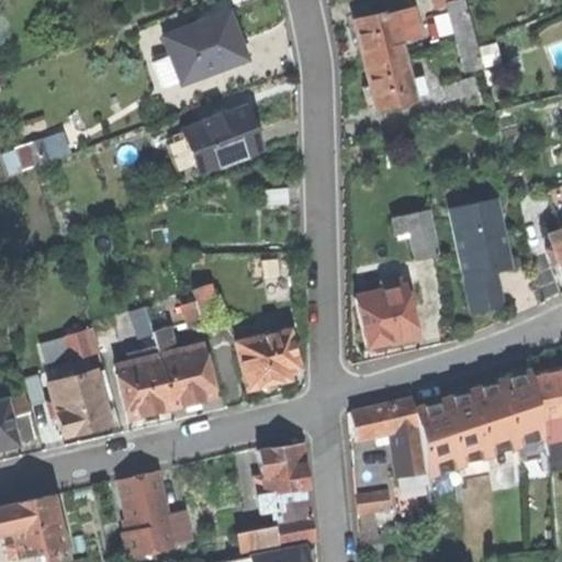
[(448,6),(463,2),(462,0),(433,0),(436,9),(448,6)]
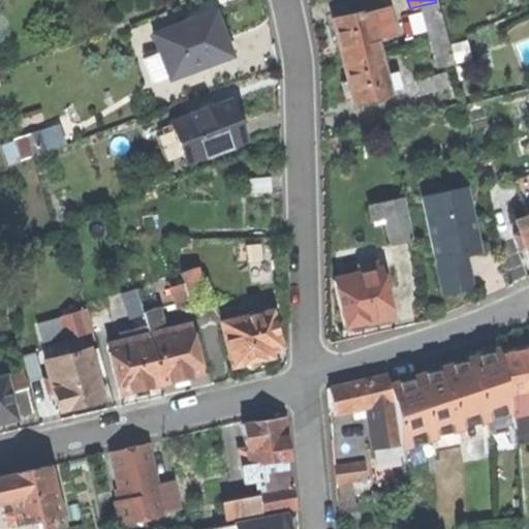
[(445,37),(436,2),(422,5),(431,40),(445,37)]
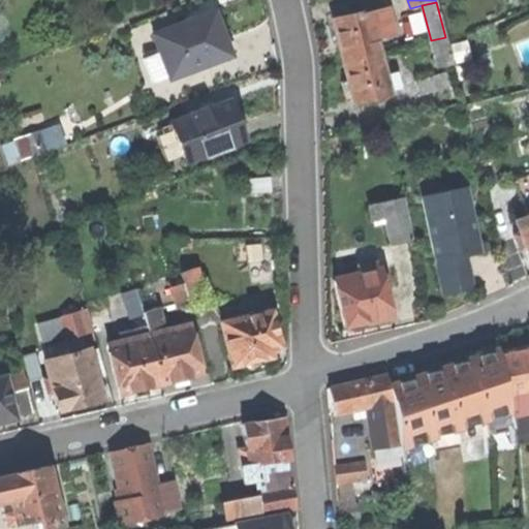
[(389,8),(370,12),(376,37),(395,33),(389,8)]
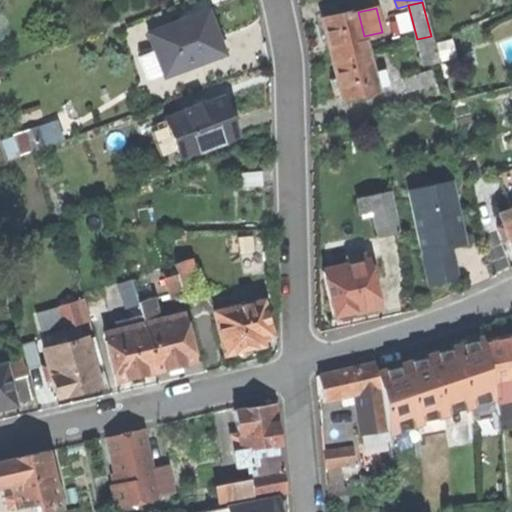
[(364,36),(358,12),(357,9),(321,18),(325,33),(325,37),(326,39),(331,60),(367,51),(364,36)]
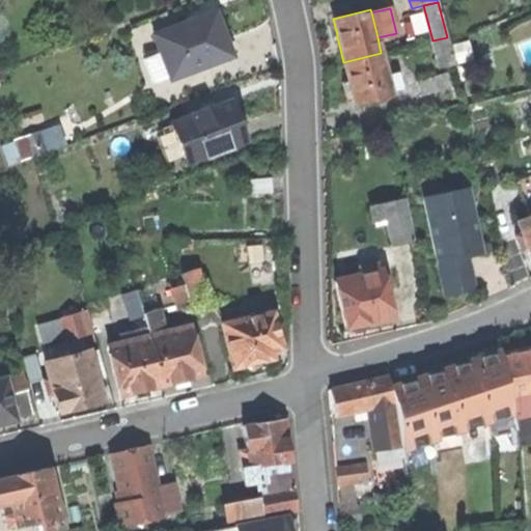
[(161,53),(169,77),(170,78),(230,55),(215,12),(188,23),(154,35),(161,53)]
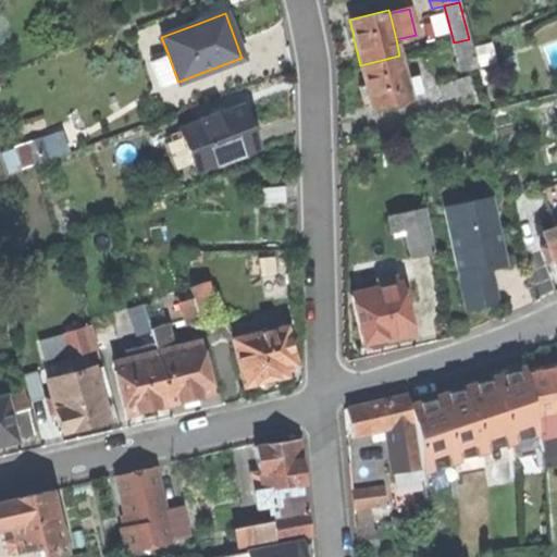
[(461,73),(477,69),(469,39),(454,42),(461,73)]
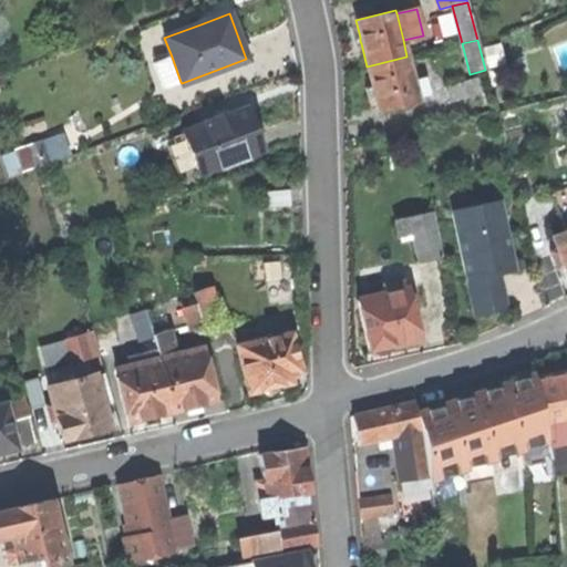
[(163,89),(181,82),(172,57),(153,63),(163,89)]
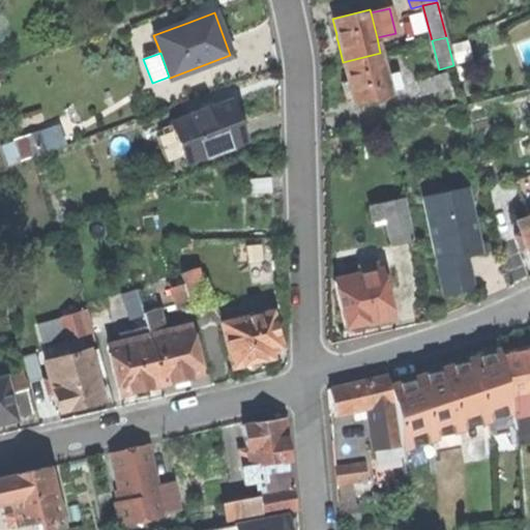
[(391,95),(390,90),(386,76),(380,53),(343,62),(348,84),(349,86),(350,90),(354,105),(391,95)]
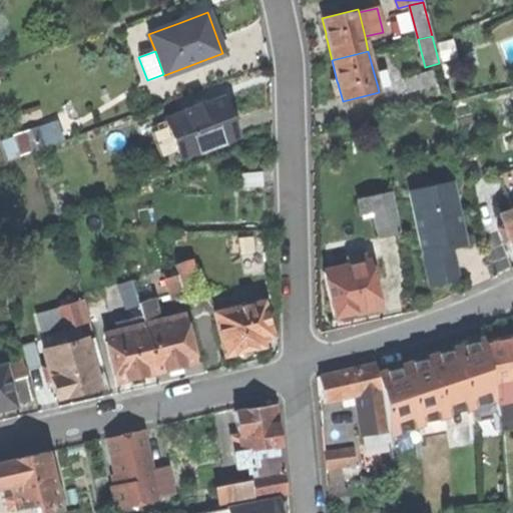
[(374,73),(378,87),(388,85),(385,70),(374,73)]
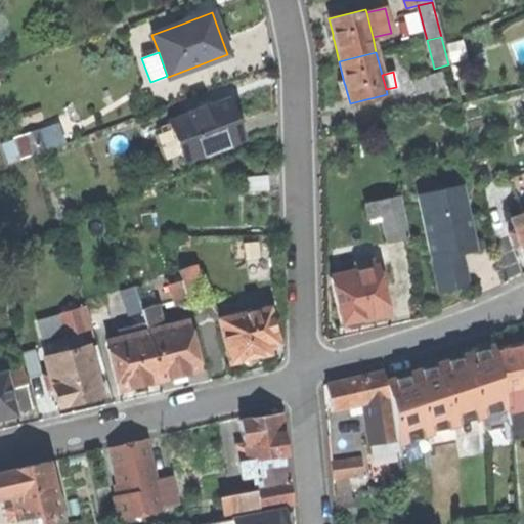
[(440,74),(410,82),(415,96),(444,88),(440,74)]
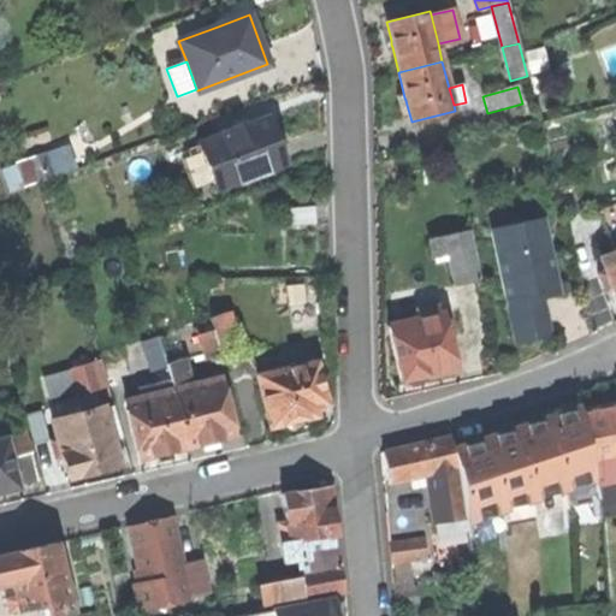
[(231,130),(199,141),(212,182),(215,189),(285,164),(268,117),(250,123),(231,130)]
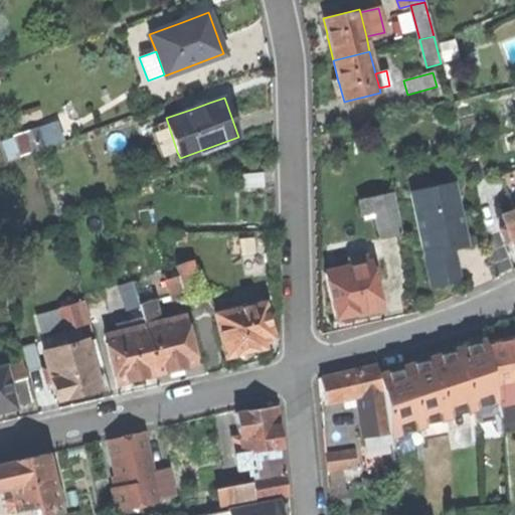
[(191,104),(193,109),(209,103),(208,100),(208,98),(191,104)]
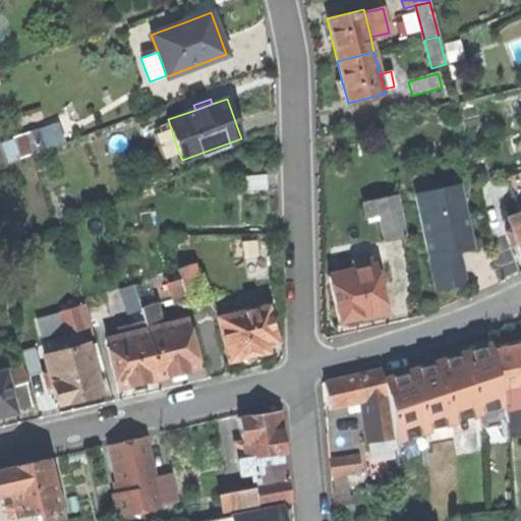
[(162,160),(179,154),(168,119),(150,125),(162,160)]
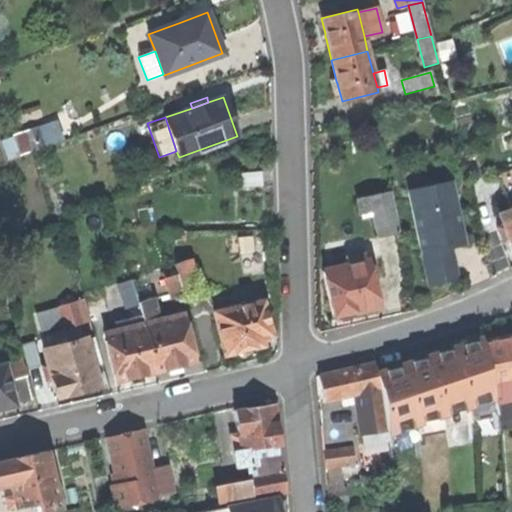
[(57,120),(38,127),(45,147),(64,140),(57,120)]
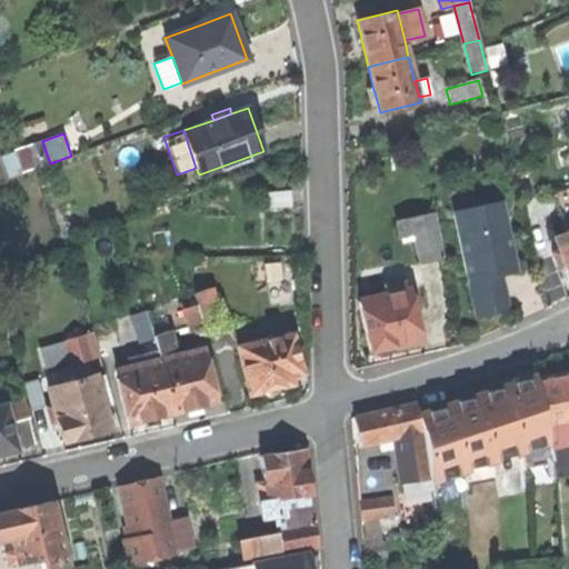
[(36,168),(50,163),(42,141),(15,150),(20,168),(22,172),(36,168)]
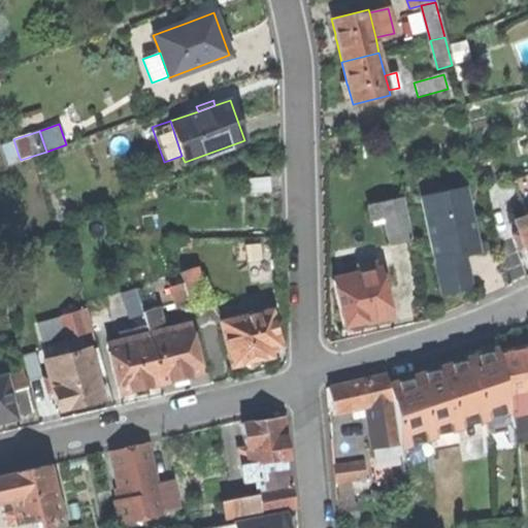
[(5,161),(19,156),(13,139),(0,144),(5,161)]
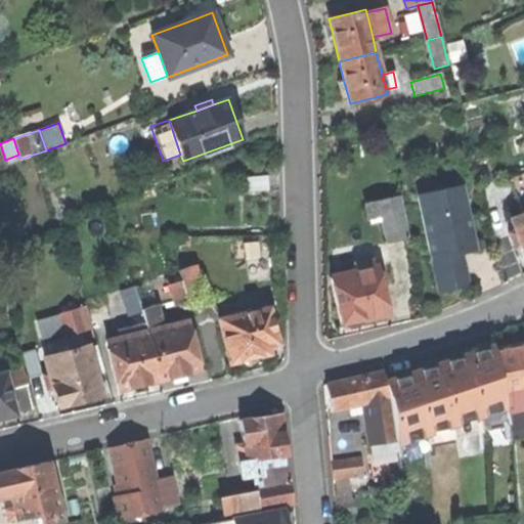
[(523,173),(509,180),(523,213),(523,212),(523,173)]
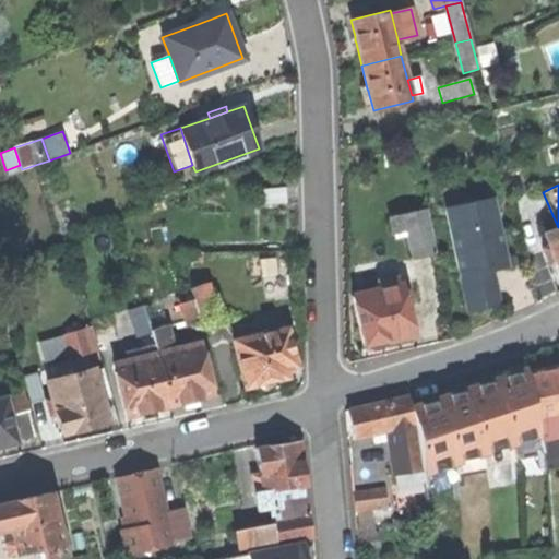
[(254,206),(287,203),(286,188),(253,190),(254,206)]
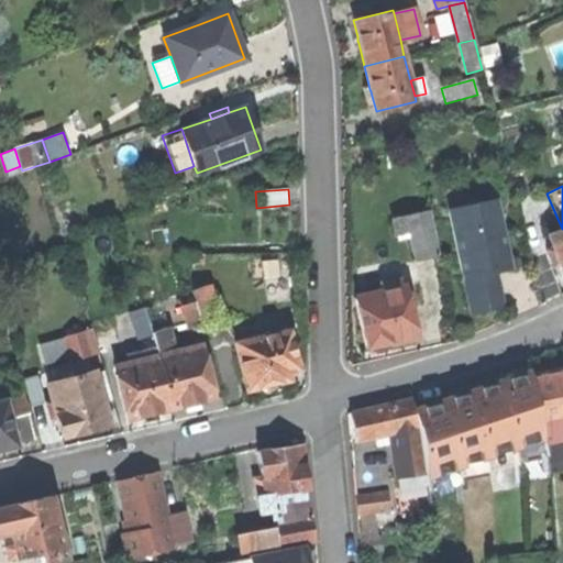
[(449,209),(472,313),(504,307),(496,273),(494,264),(501,263),(509,261),(496,199),(449,209)]
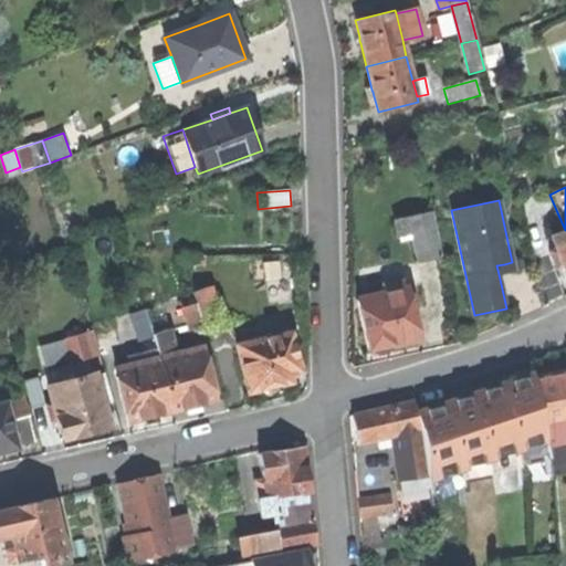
[(398,237),(410,234),(433,229),(430,211),(394,220),(398,237)]
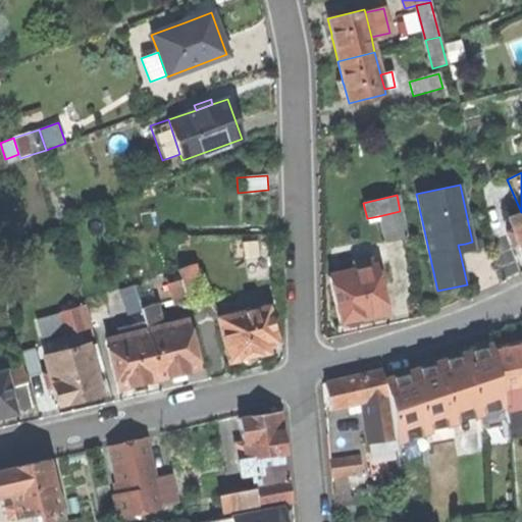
[(406,238),(400,211),(378,216),(384,243),(406,238)]
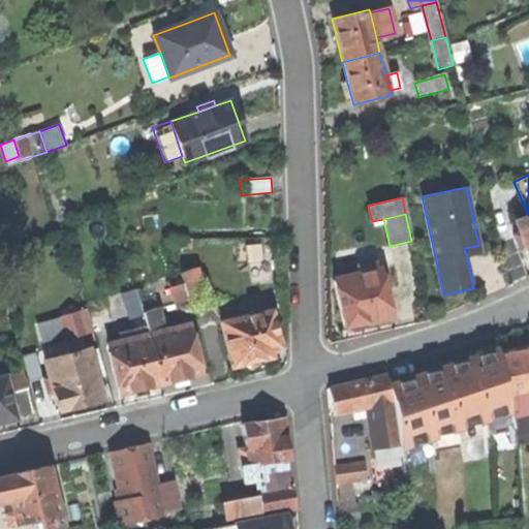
[(528,214),(528,215),(515,220),(521,232),(524,240),(526,246),(528,252),(528,214)]
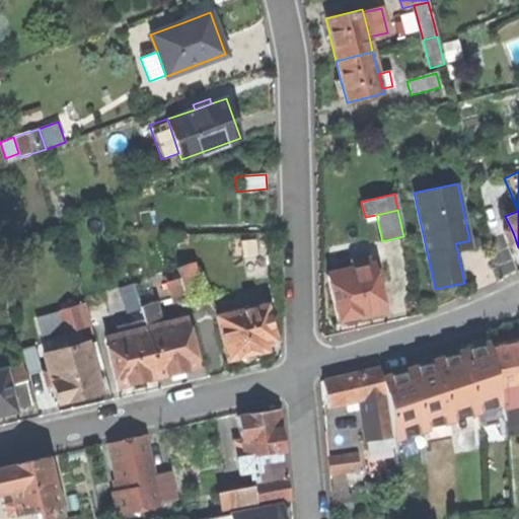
[(509,245),(516,241),(514,235),(511,228),(503,231),(509,245)]
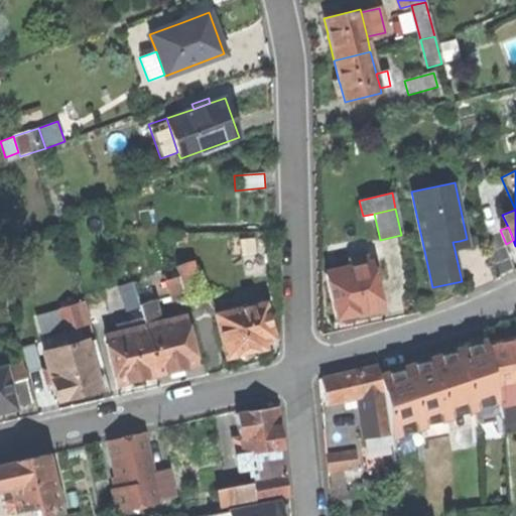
[(469,247),(467,239),(460,241),(453,242),(455,250),(469,247)]
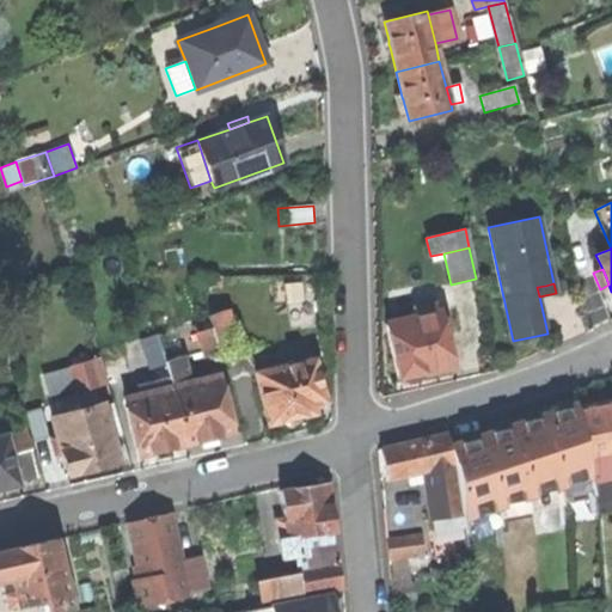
[(214,328),(219,355),(239,350),(231,311),(210,316),(214,328)]
